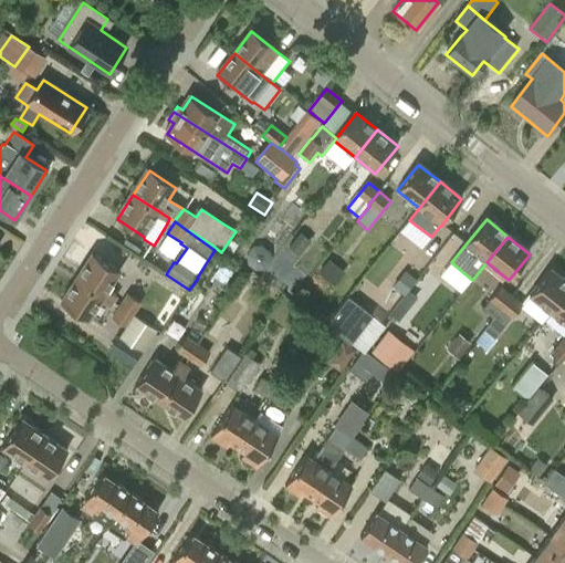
[(300,256),(306,247),(295,239),(289,248),(300,256)]
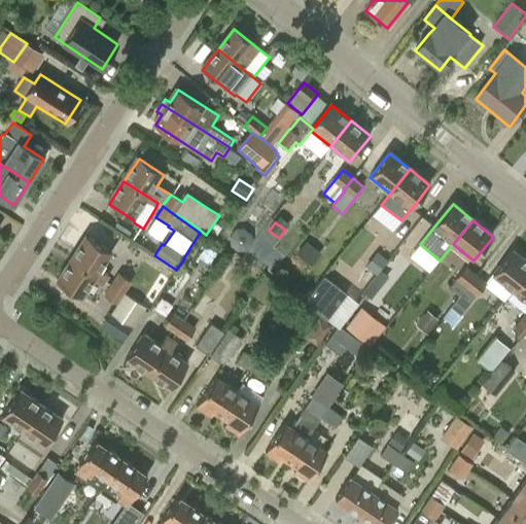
[(216,225),(211,233),(217,237),(222,230),(216,225)]
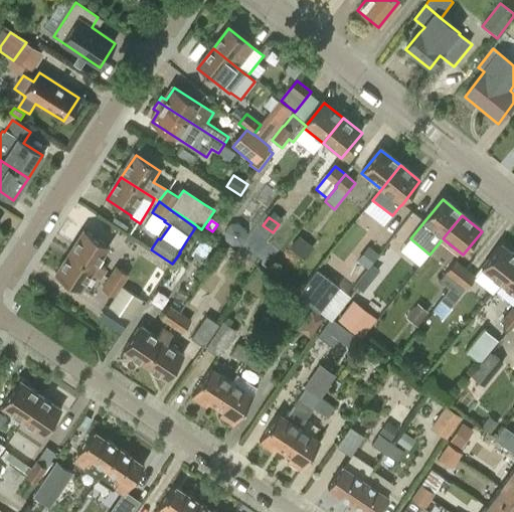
[(232,244),(239,244),(243,239),(243,232),(238,228),(231,228),(227,233),(227,240),(232,244)]
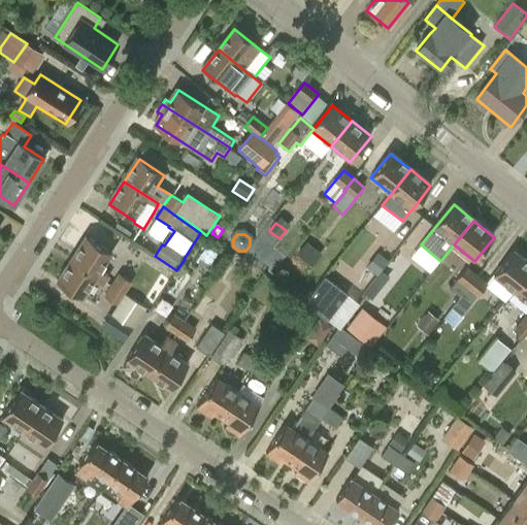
[(88,239),(72,261),(107,284),(110,277),(101,272),(112,256),(88,239)]
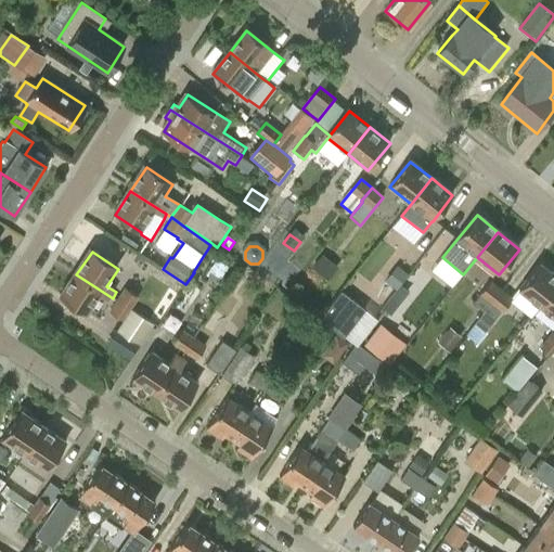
[(338,268),(325,257),(314,270),(329,281),(338,268)]
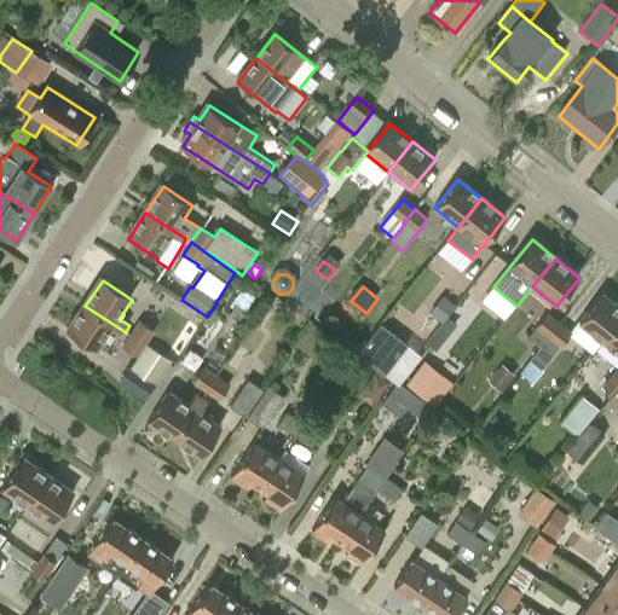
[(243,290),(237,299),(249,307),(255,299),(243,290)]
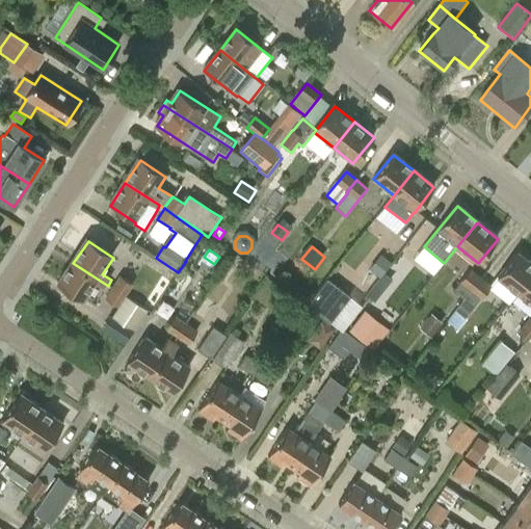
[(498,279),(518,295),(530,278),(530,264),(518,255),(498,279)]
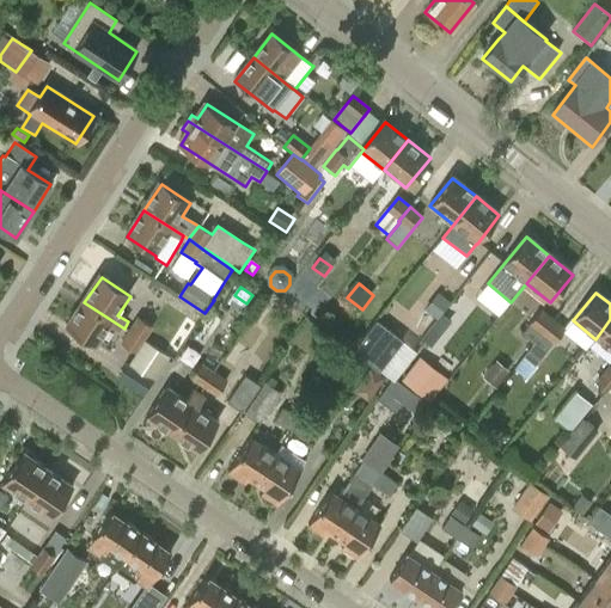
[(426,308),(437,317),(448,302),(438,294),(426,308)]
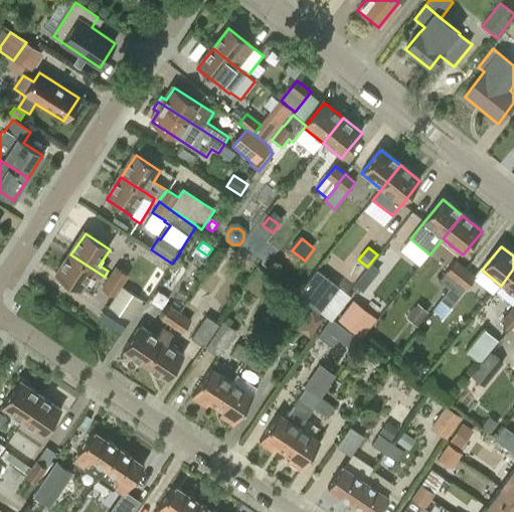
[(102,282),(105,277),(70,254),(56,277),(81,293),(93,276),(102,282)]
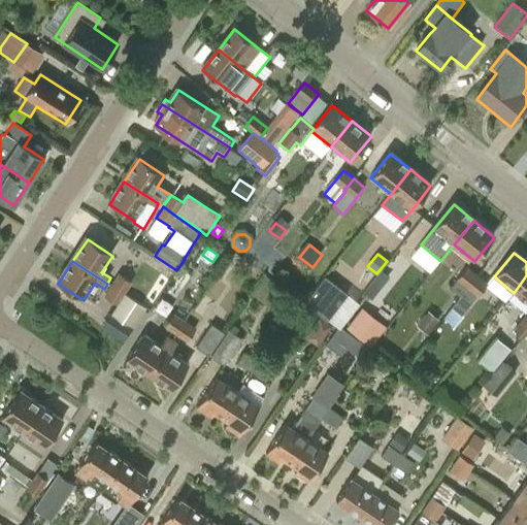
[(467,291),(467,290),(478,277),(467,268),(450,290),(461,299),(467,291)]
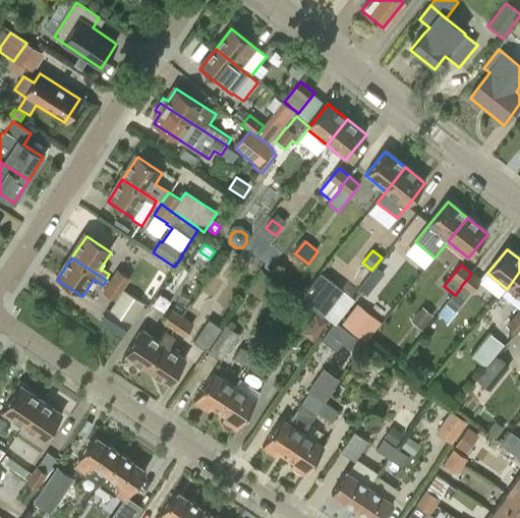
[(110,282),(123,291),(130,280),(117,272),(110,282)]
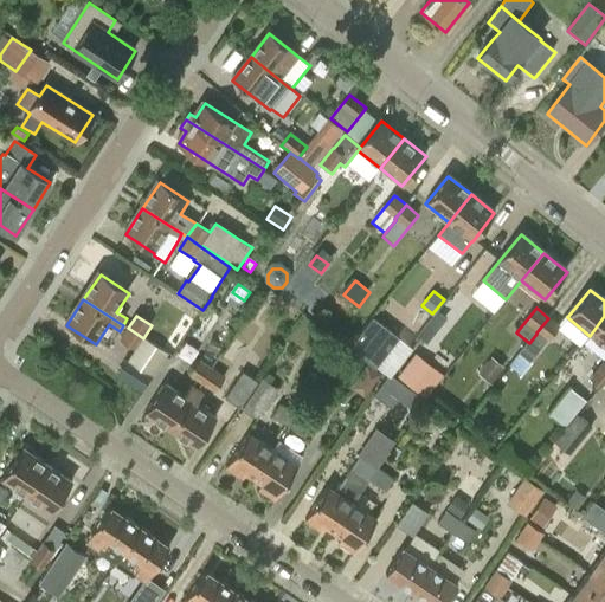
[(604,316),(590,336),(604,347),(604,316)]
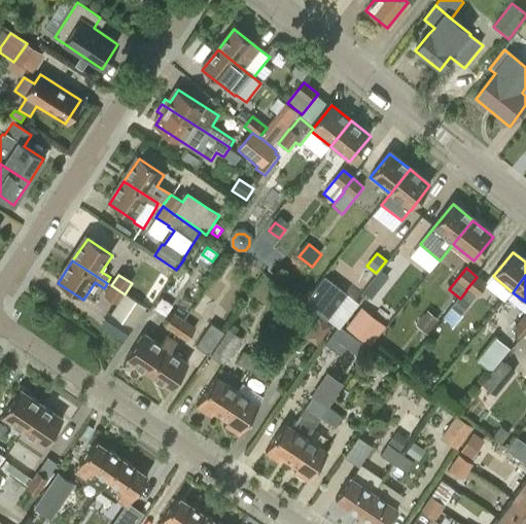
[(487,285),(477,277),(466,289),(466,290),(460,299),(451,310),(461,318),(487,285)]
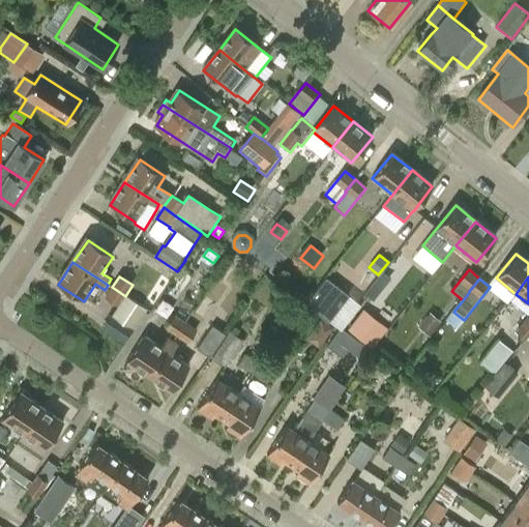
[(326,280),(305,305),(328,324),(349,298),(326,280)]
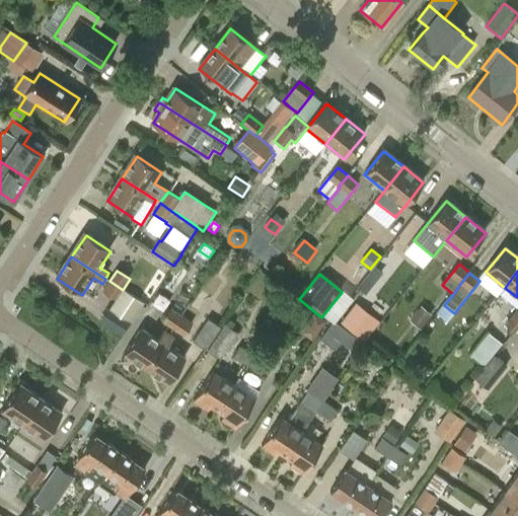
[(365,295),(373,286),(366,280),(358,290),(365,295)]
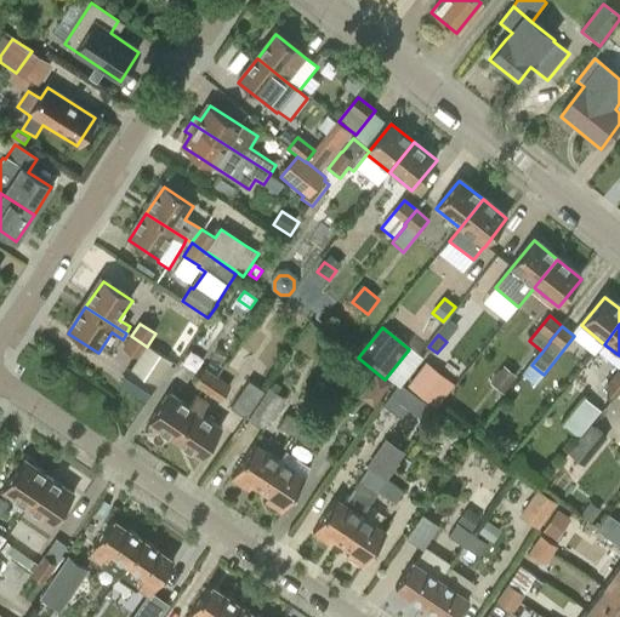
[(138,360),(147,347),(131,336),(123,349),(138,360)]
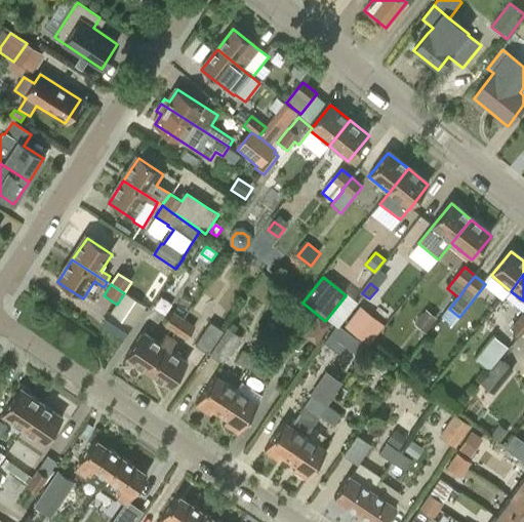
[(383,327),(361,310),(347,327),(368,345),(383,327)]
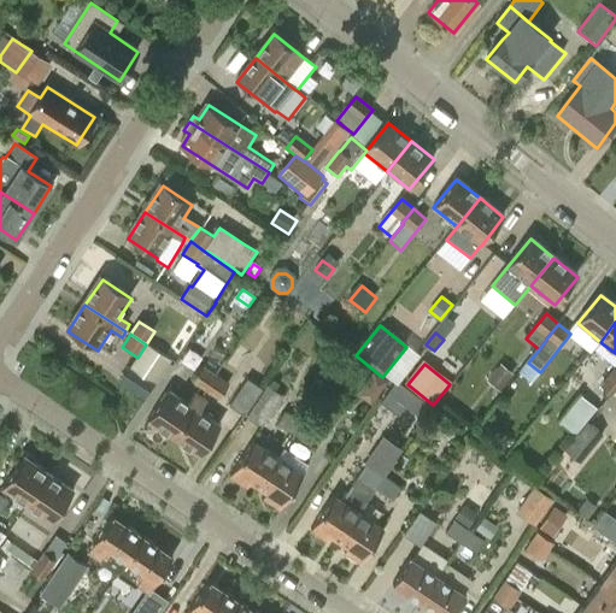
[(216,377),(228,385),(236,373),(224,365),(216,377)]
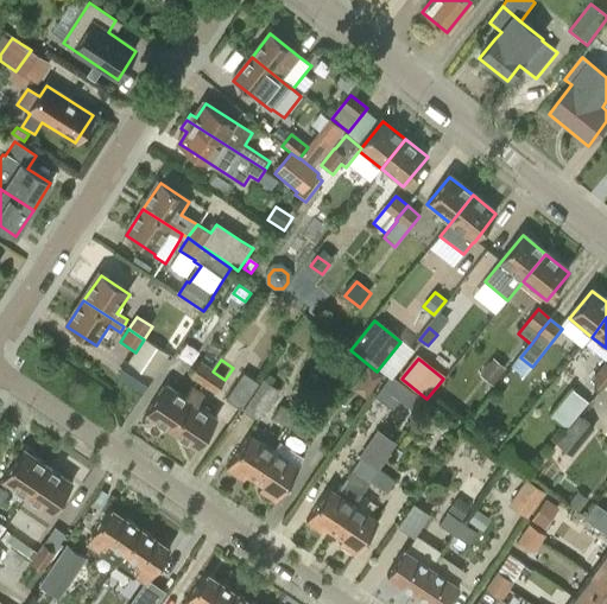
[(202,387),(213,372),(201,362),(189,377),(202,387)]
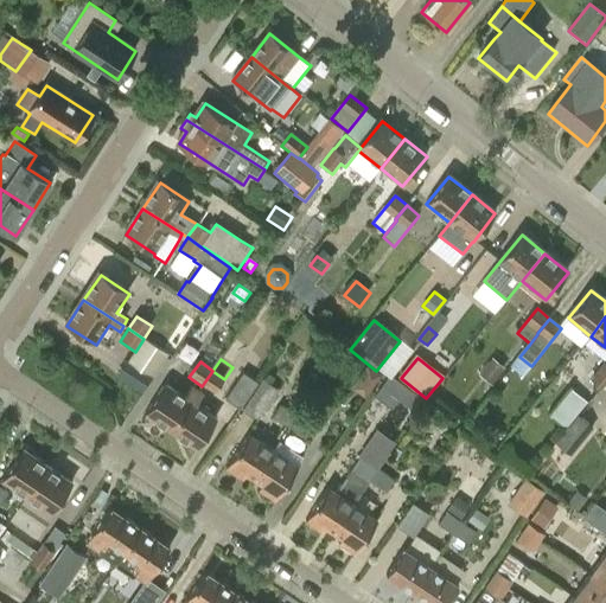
[(144,395),(153,380),(128,365),(120,379),(144,395)]
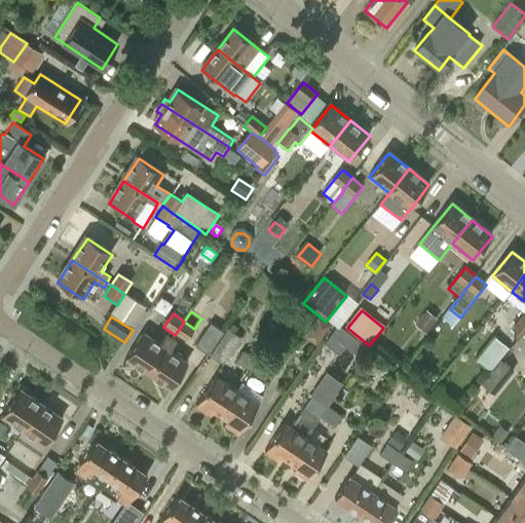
[(524,316),(513,331),(521,338),(524,334),(524,316)]
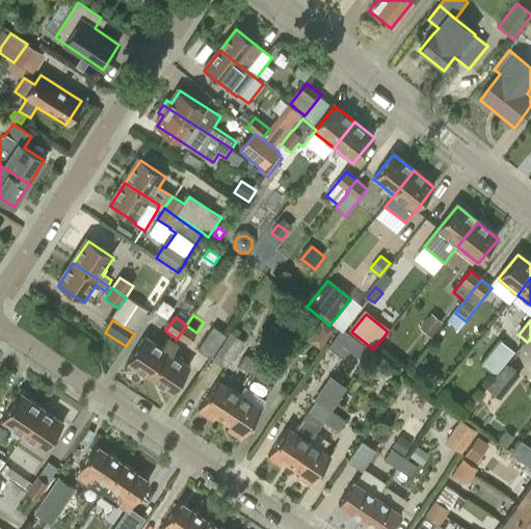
[(320,349),(334,329),(322,321),(308,340),(320,349)]
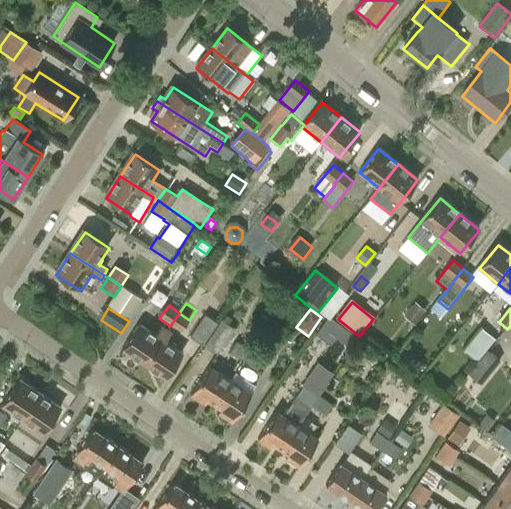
[(411,309),(404,317),(414,325),(421,317),(411,309)]
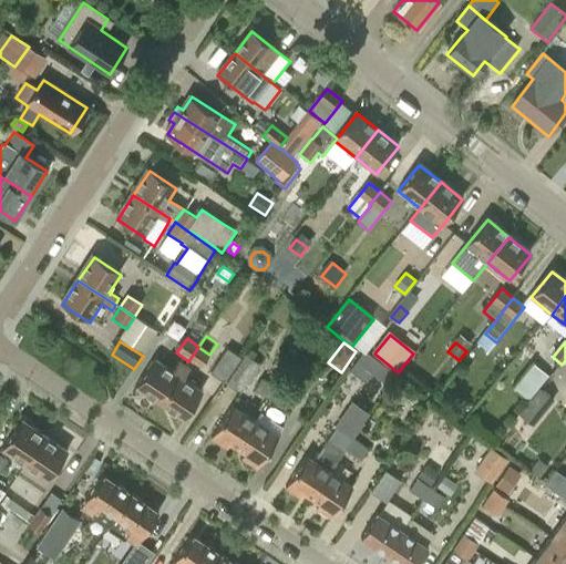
[(209,355),(198,347),(188,361),(201,369),(209,355)]
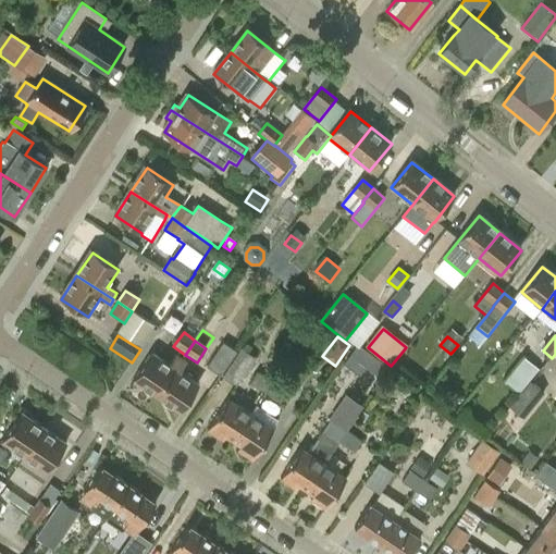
[(221,377),(237,353),(223,344),(207,368),(221,377)]
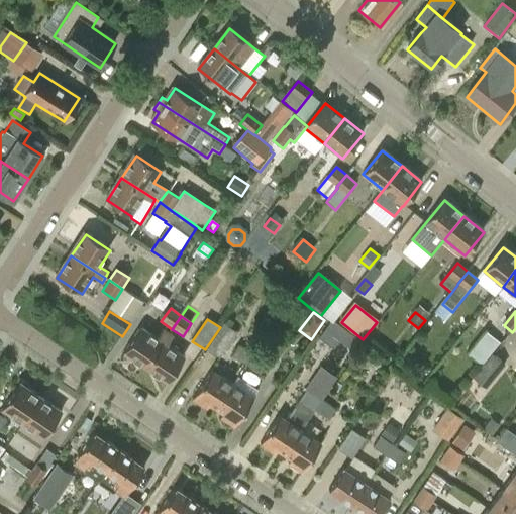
[(225,324),(206,351),(220,361),(238,333),(225,324)]
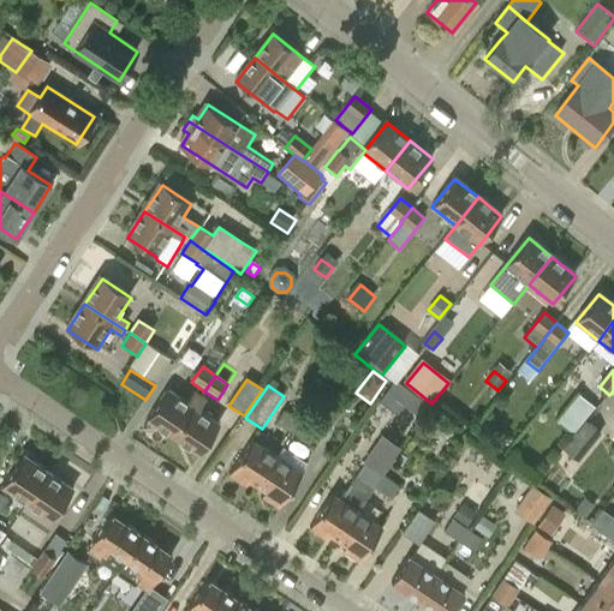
[(148,420),(174,438),(200,399),(195,395),(189,405),(167,391),(148,420)]
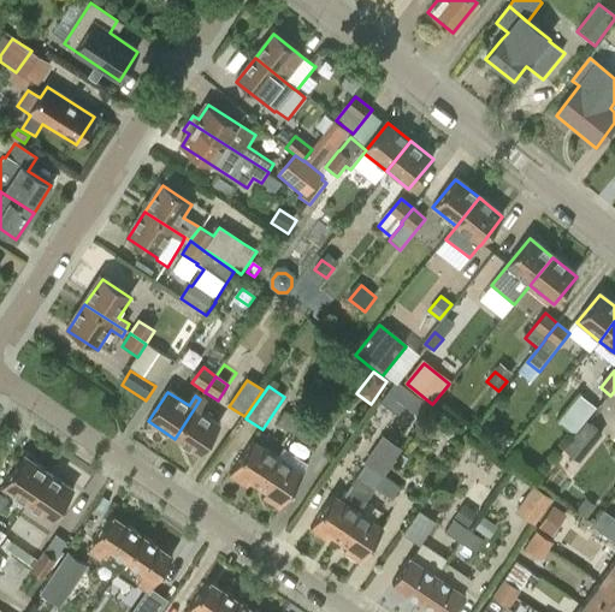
[(413,396),(404,405),(417,415),(425,404),(413,396)]
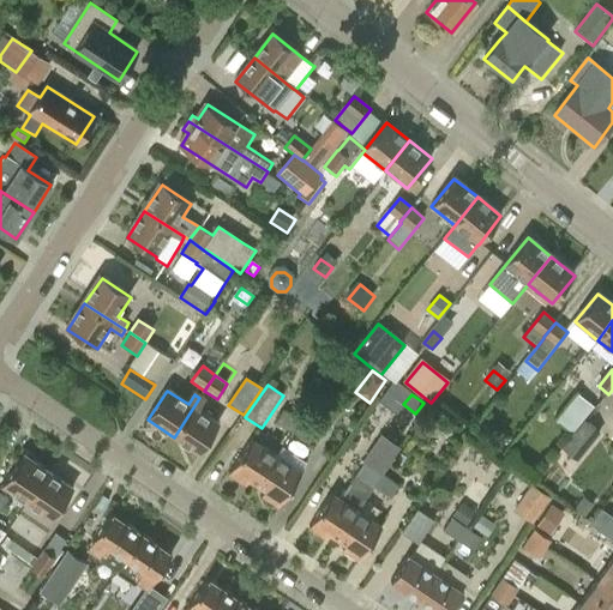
[(572,435),(594,409),(577,394),(556,422),(572,435)]
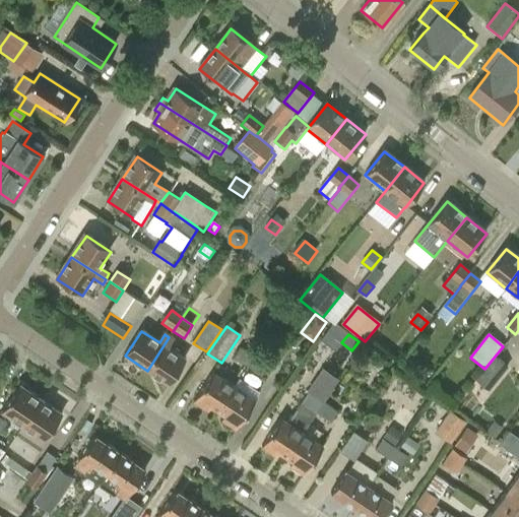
[(174,340),(169,337),(147,371),(169,385),(186,361),(169,348),(174,340)]
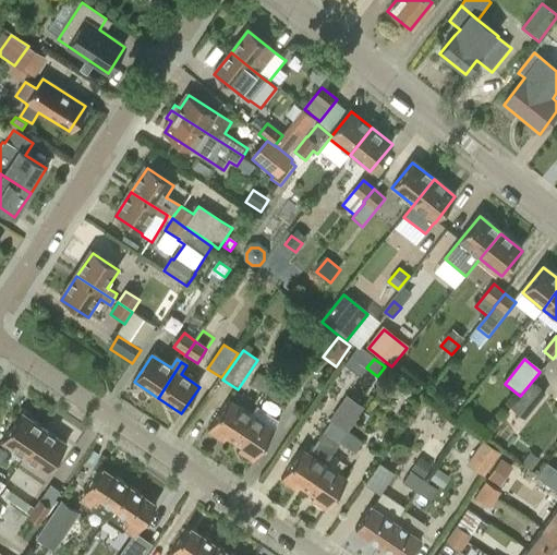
[(266,394),(274,384),(258,373),(251,384),(266,394)]
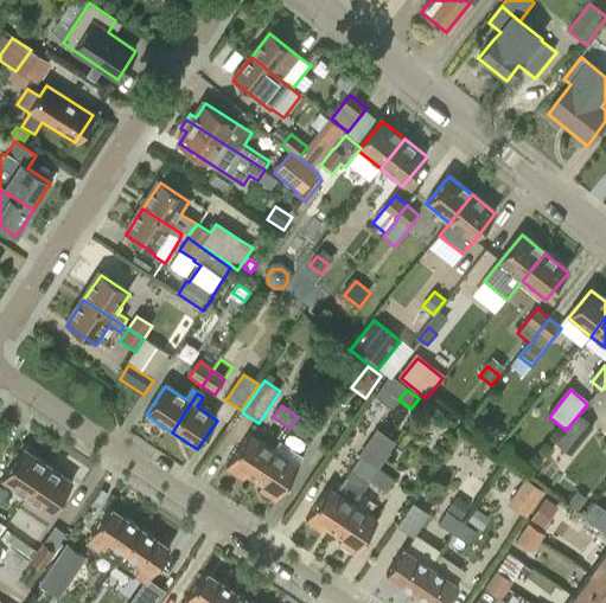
[(432,432),(438,424),(427,416),(421,424),(432,432)]
